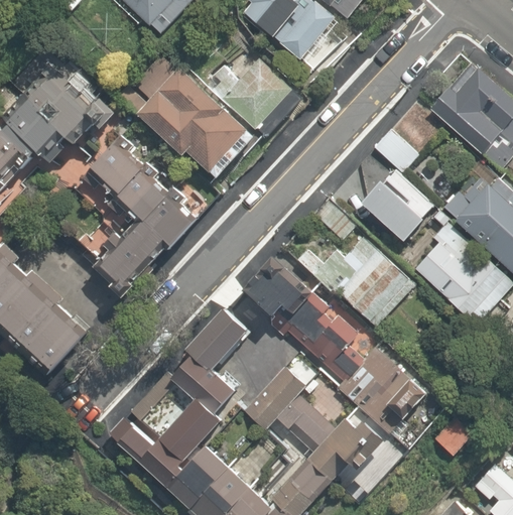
[(58,0),(71,11),(81,0),(58,0)]
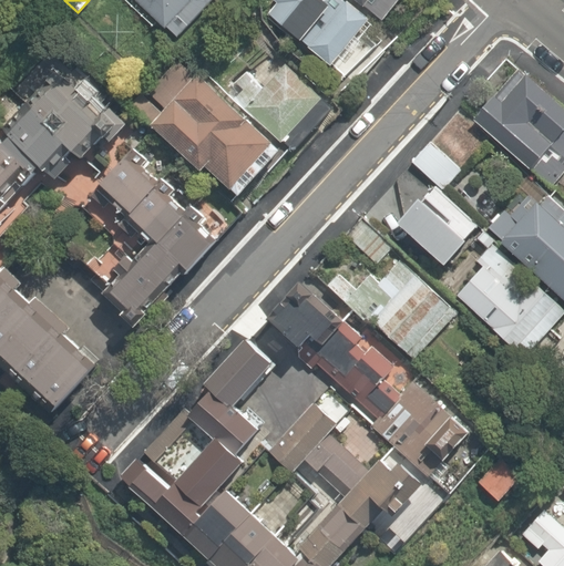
[(133,0),(164,28),(165,27),(176,37),(209,0),(133,0)]
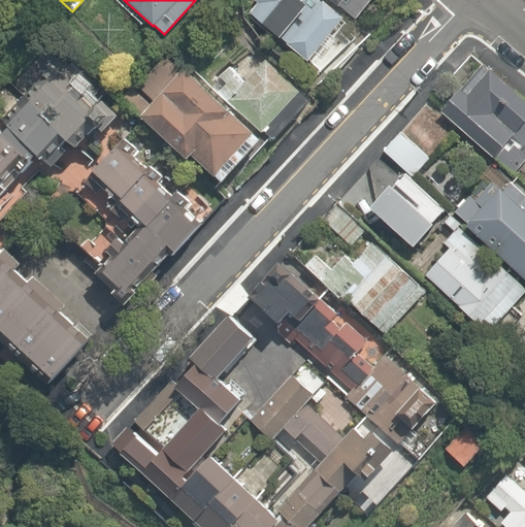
[(287,42),(286,43),(306,60),(309,56),(316,61),(335,38),(329,33),(343,17),(323,0),(322,0),(321,1),(319,0),(254,0),(257,2),(249,11),(287,42)]
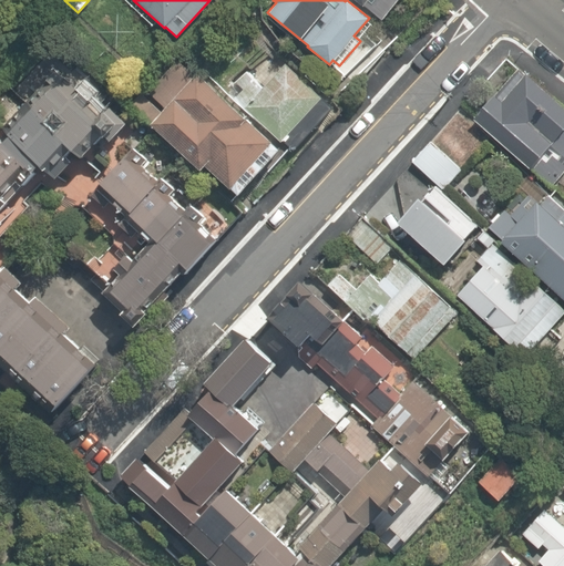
[(352,0),(362,7),(363,4),(382,20),(398,0),(352,0)]
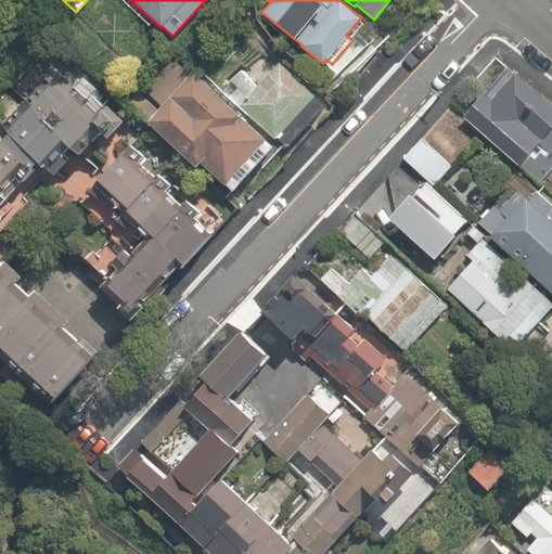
[(286,147),(325,106),(278,62),(257,85),(241,68),(230,80),(238,87),(231,94),(242,104),(239,106),(273,140),(277,137),(286,147)]
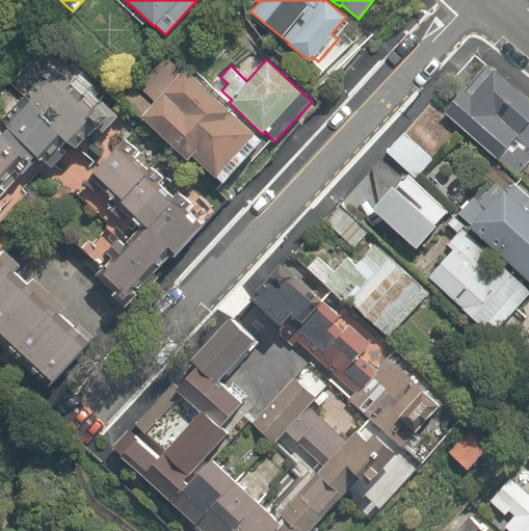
[(256,133),(184,69),(178,76),(160,60),(136,84),(155,101),(151,105),(130,85),(118,98),(188,160),(192,156),(216,178),(216,177),(225,183),(263,141),(255,134),(256,133)]
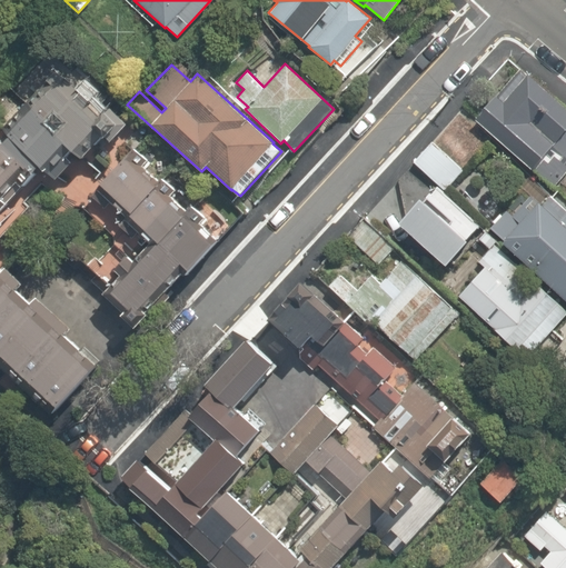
[(519,69),(474,120),(529,169),(532,168),(553,187),(565,170),(565,107),(528,73),(527,76),(519,69)]
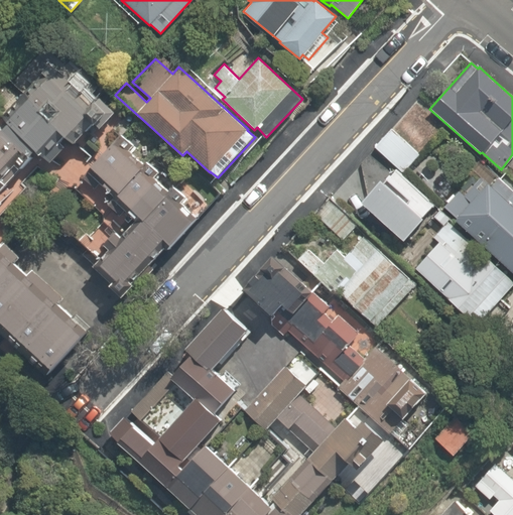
[(2,130),(30,157),(36,151),(41,156),(42,154),(51,163),(72,141),(76,143),(95,124),(100,129),(115,112),(92,91),(88,95),(83,90),(81,92),(51,63),(42,73),(47,78),(6,122),(8,124),(2,130)]
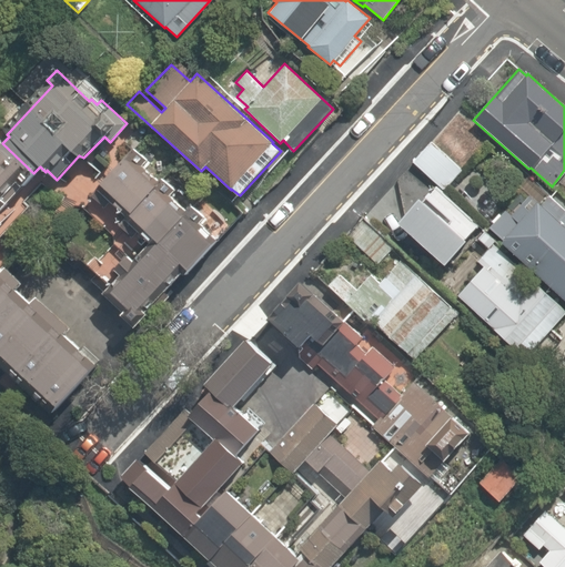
[(462,169),(431,140),(411,161),(443,190),(462,169)]
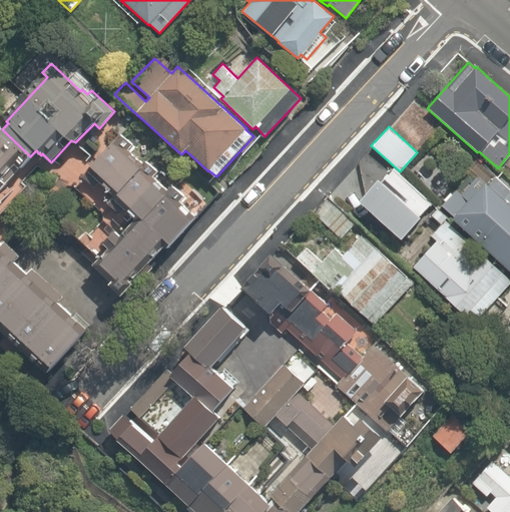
[(0,191),(31,157),(30,156),(2,129),(0,127),(0,191)]
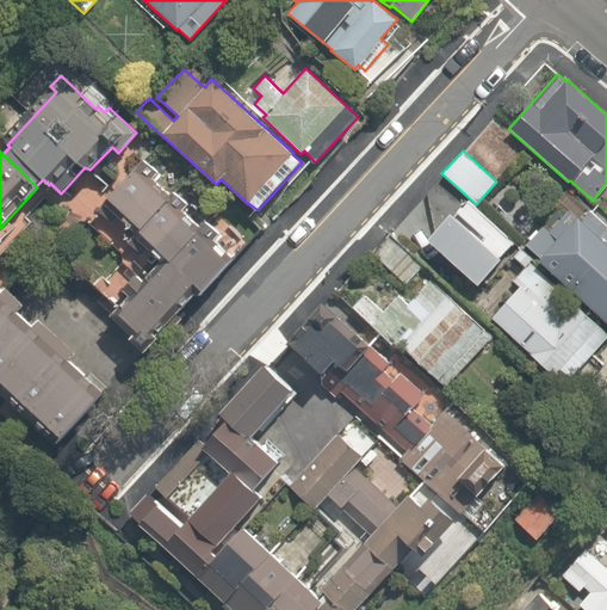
[(203,290),(234,257),(216,240),(221,235),(204,220),(199,226),(181,209),(187,204),(173,191),(169,193),(153,178),(156,172),(143,160),(101,204),(106,208),(100,214),(110,223),(117,216),(135,233),(127,242),(138,254),(146,247),(160,262),(143,281),(135,273),(121,289),(128,296),(109,315),(132,336),(129,339),(146,352),(160,337),(158,334),(165,328),(169,332),(183,318),(177,314),(200,288),(203,290)]
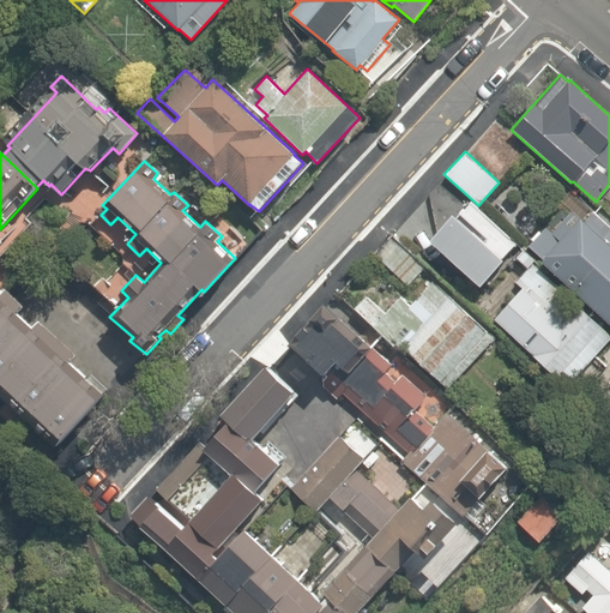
[(454,214),(429,241),(481,288),(506,260),(502,258),(517,244),(470,202),(457,216),(454,214)]
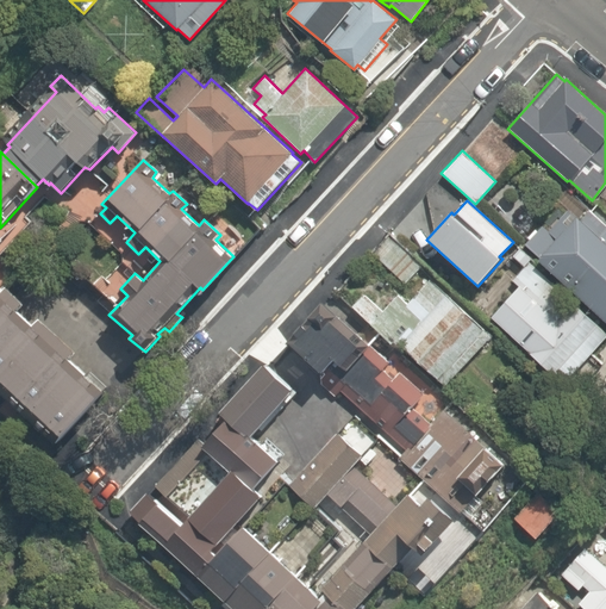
[(539,258),(537,260),(605,321),(605,224),(588,209),(581,219),(578,216),(576,217),(567,209),(548,230),(542,224),(537,230),(535,228),(526,236),(529,240),(524,244),(539,258)]
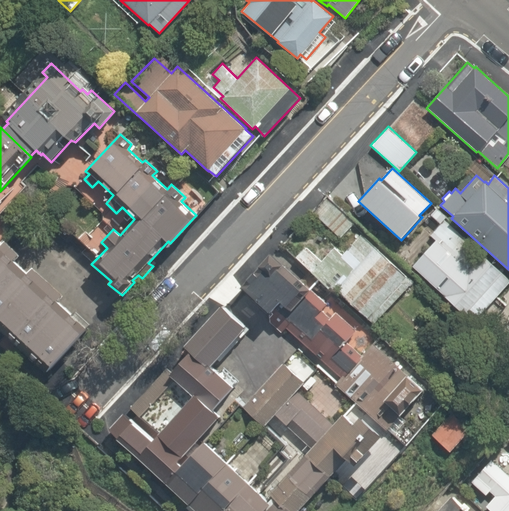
[(310,211),(338,238),(355,220),(326,194),(310,211)]
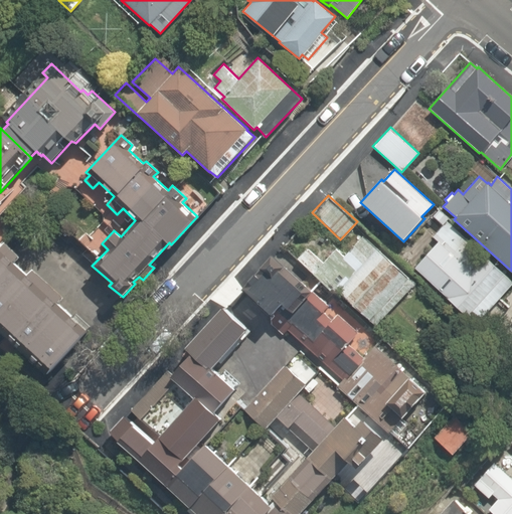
[(437,241),(413,267),(475,321),(511,281),(484,257),(482,259),(443,223),(431,236),(437,241)]
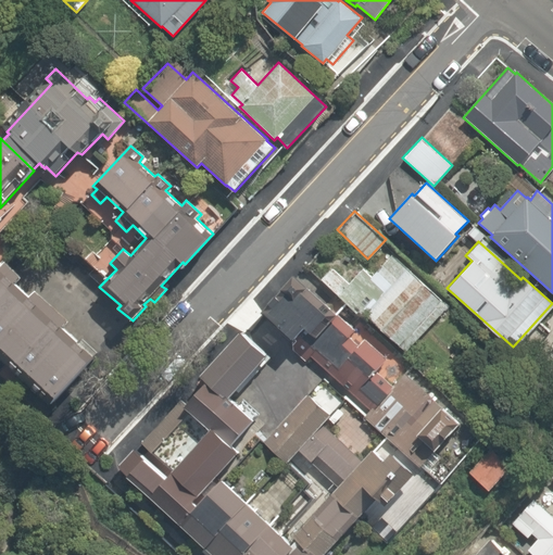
[(331,266),(319,279),(356,314),(359,312),(361,314),(362,312),(405,352),(449,305),(392,252),(371,276),(362,267),(348,282),(331,266)]
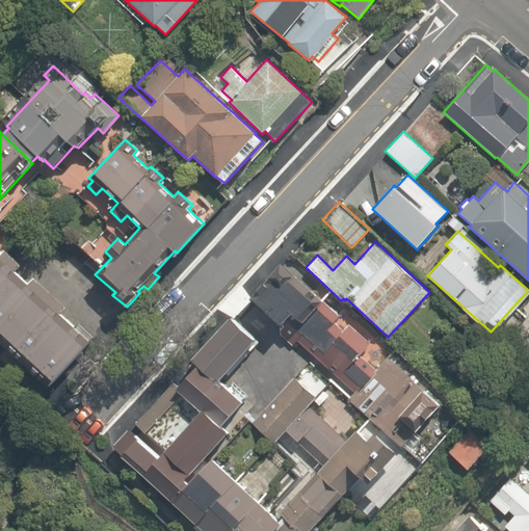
[(0,343),(49,388),(90,341),(59,312),(65,307),(33,277),(27,284),(14,270),(21,264),(4,249),(0,254),(0,343)]
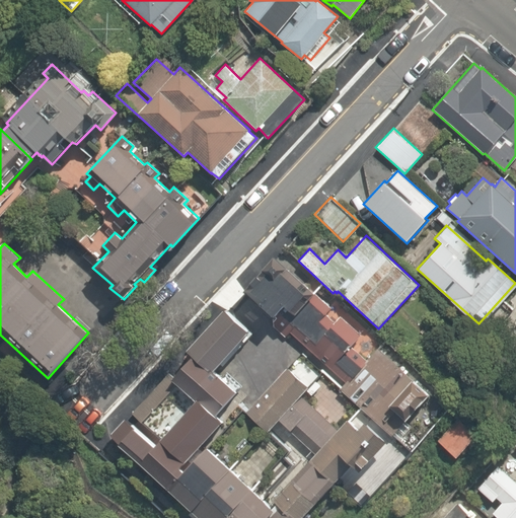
[(332,308),(275,256),(243,291),(275,318),(270,323),(284,338),(289,331),(344,383),(339,389),(397,442),(412,426),(404,420),(429,395),(375,347),(365,358),(351,346),(361,334),(340,315),(334,321),(325,314),(332,308)]
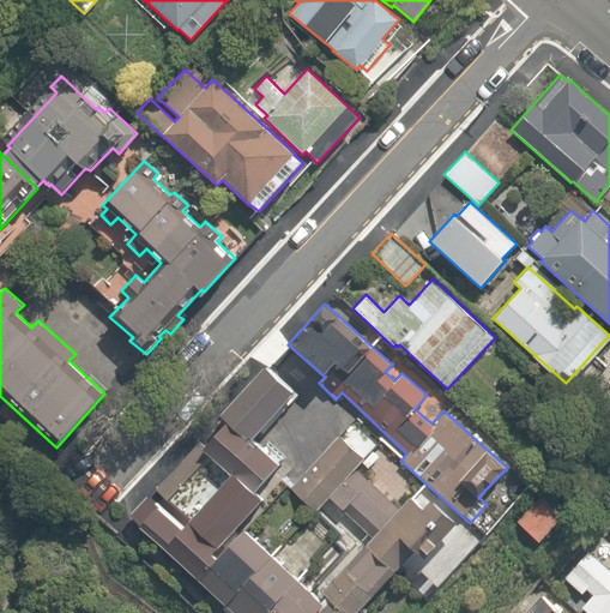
[(454,524),(433,503),(424,512),(410,499),(399,511),(354,468),(379,440),(354,418),(290,487),(315,510),(320,505),(334,518),(342,510),(367,533),(361,539),(367,545),(316,599),(237,526),(261,499),(253,492),(279,464),(252,439),(295,392),(266,366),(221,416),(225,421),(200,449),(230,474),(189,517),(155,486),(128,515),(231,612),(355,612),(416,548),(424,557),(454,524)]
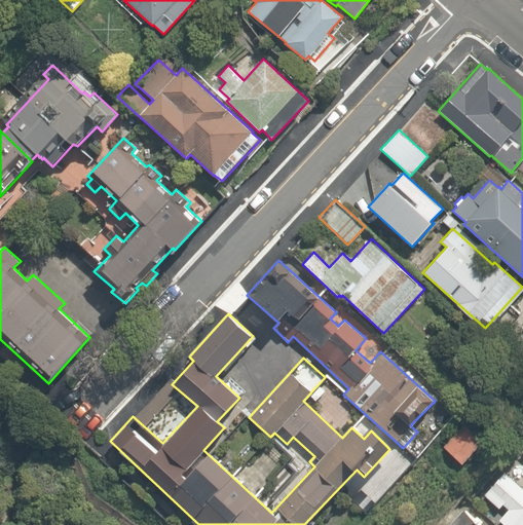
[(461,464),(481,445),(470,434),(450,453),(461,464)]
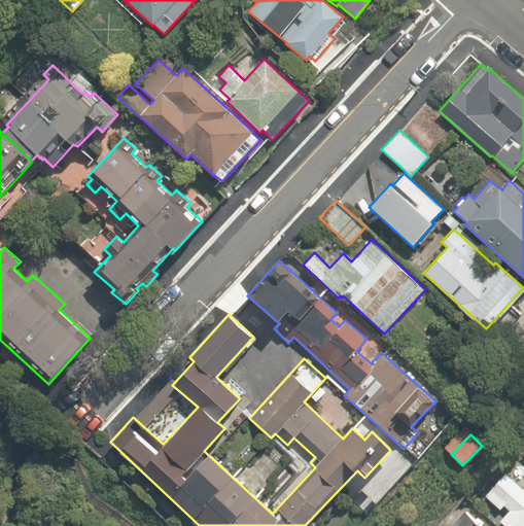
[(523,525),(523,494),(499,522),(503,525),(523,525)]
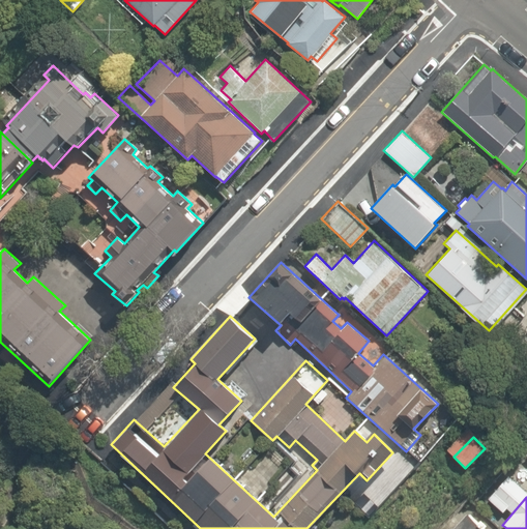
[(485,528),(487,525),(478,518),(477,520),(467,510),(449,528),(485,528)]
